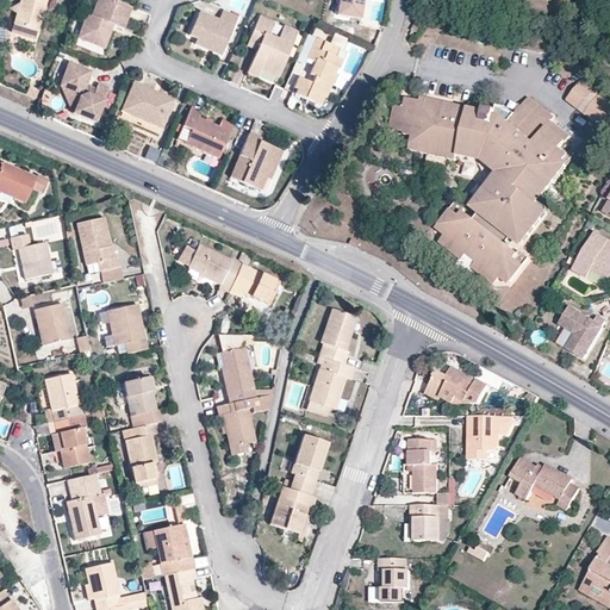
[(35,37),(45,0),(19,0),(19,1),(16,12),(11,31),(35,37)]
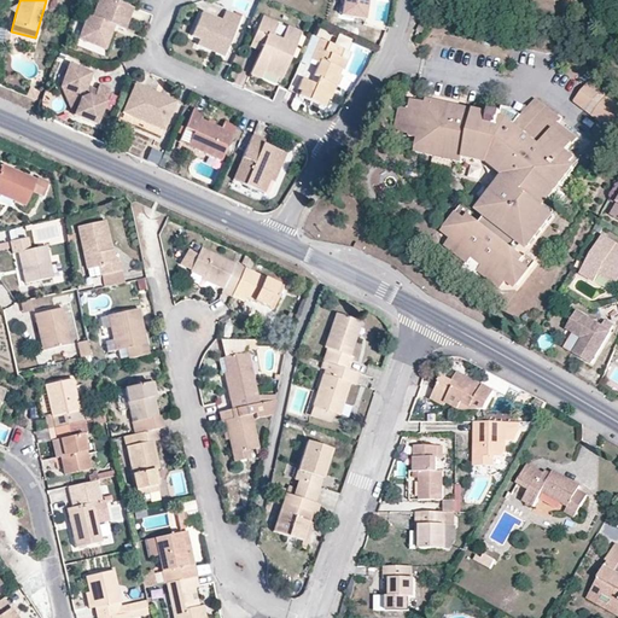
[(124,30),(133,7),(112,0),(98,0),(92,17),(88,15),(79,39),(98,47),(108,23),(115,25),(124,30)]
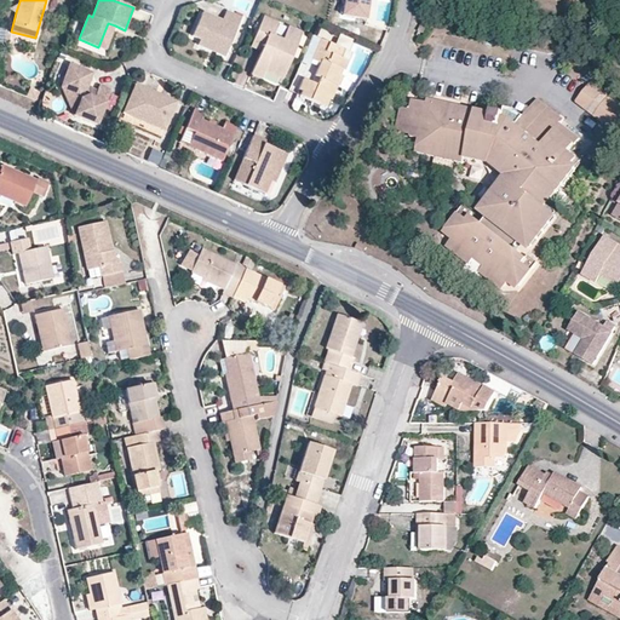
[(344,0),(343,16),(366,19),(368,5),(360,4),(360,0),(344,0)]
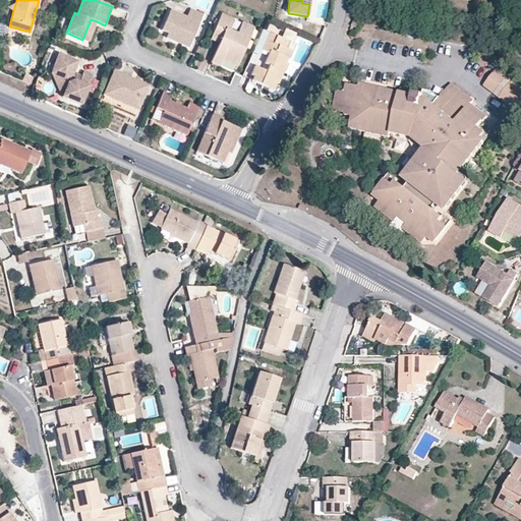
[(13,10),(16,1),(8,6),(13,10)]
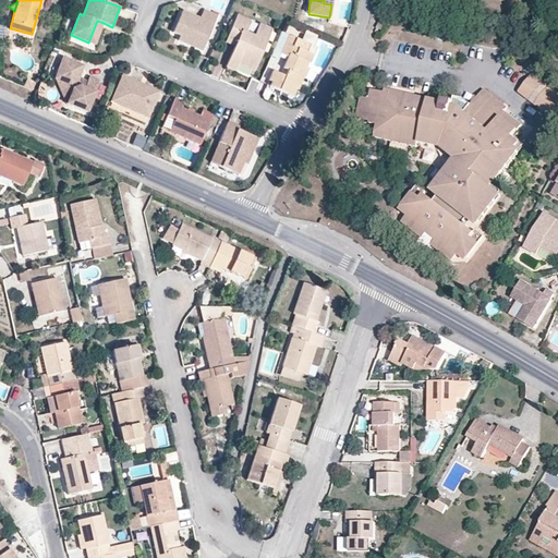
[(205,44),(217,16),(211,13),(204,10),(199,19),(182,11),(172,33),(180,36),(178,40),(192,47),(195,38),(205,44)]
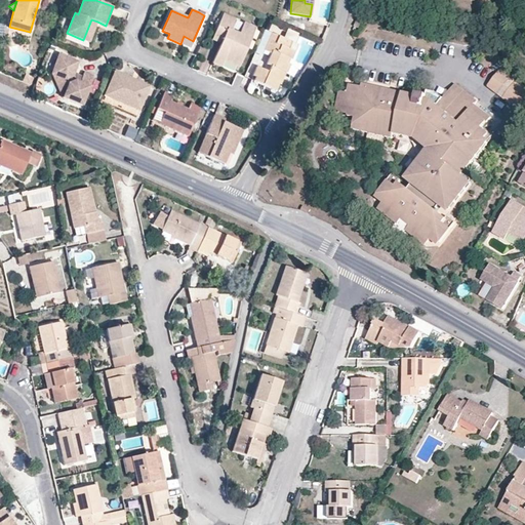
[(239,68),(255,28),(244,23),(239,34),(231,31),(236,18),(224,13),(213,36),(227,41),(225,45),(220,43),(212,64),(220,67),(224,61),(239,68)]
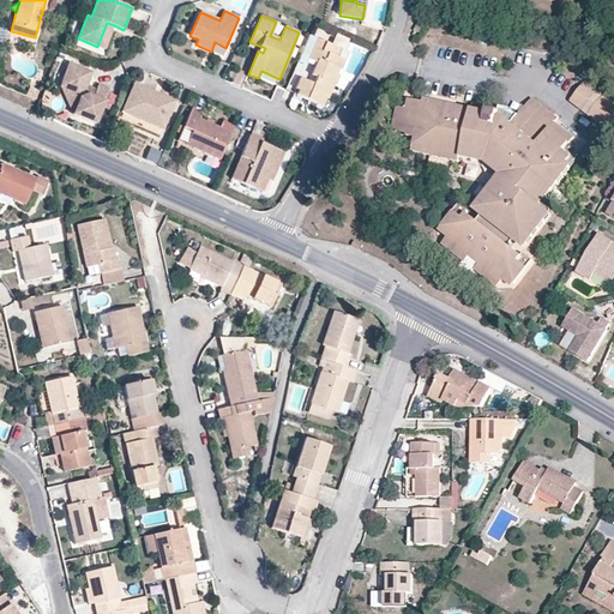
[(104,49),(114,25),(107,23),(97,47),(104,49)]
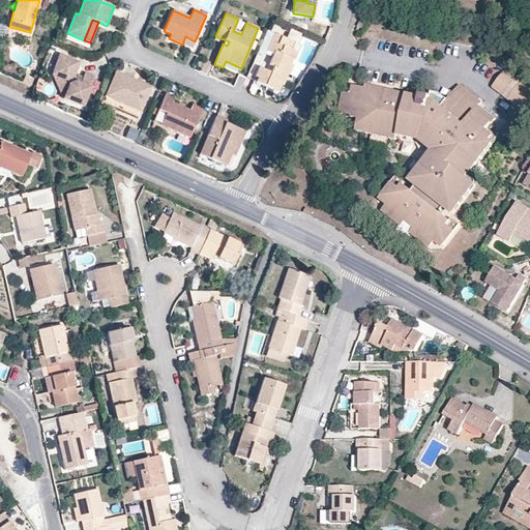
[(363,29),(366,21),(362,20),(360,25),(359,25),(358,27),(363,29)]
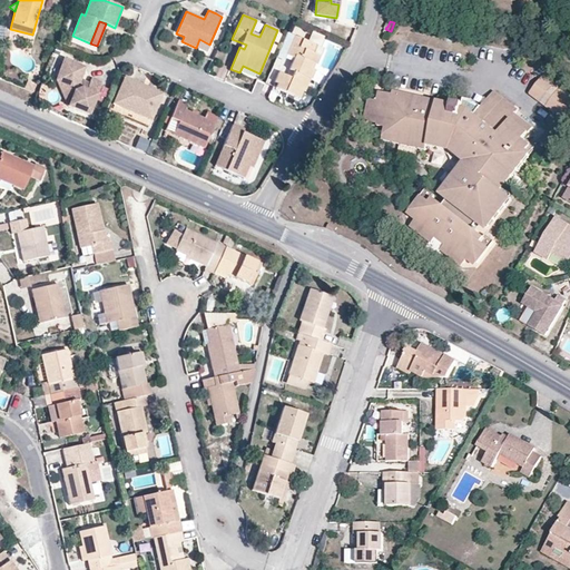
[(317,65),(324,48),(321,47),(325,37),(312,31),(307,42),(316,46),(313,53),(318,56),(315,64),(317,65)]
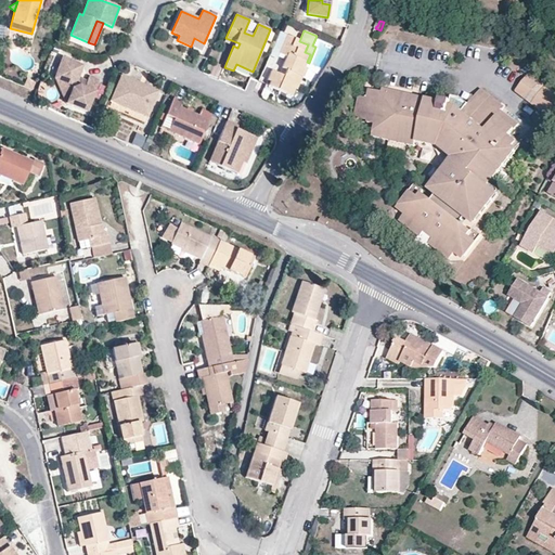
[(301,66),(304,61),(307,62),(310,54),(305,52),(308,44),(299,41),(286,36),(279,53),(286,56),(282,68),(286,71),(283,76),(271,71),(268,80),(270,81),(269,86),(292,97),(296,87),(297,87),(301,77),(302,77),(307,68),(305,67),(301,66)]
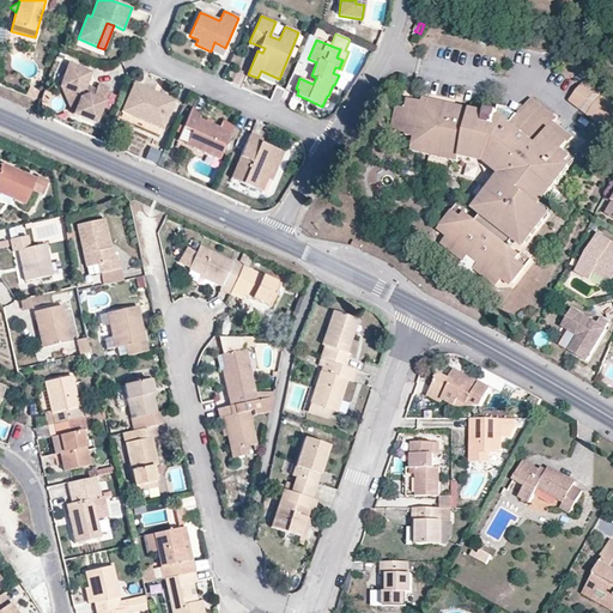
[(222,56),(225,48),(214,42),(211,52),(222,56)]
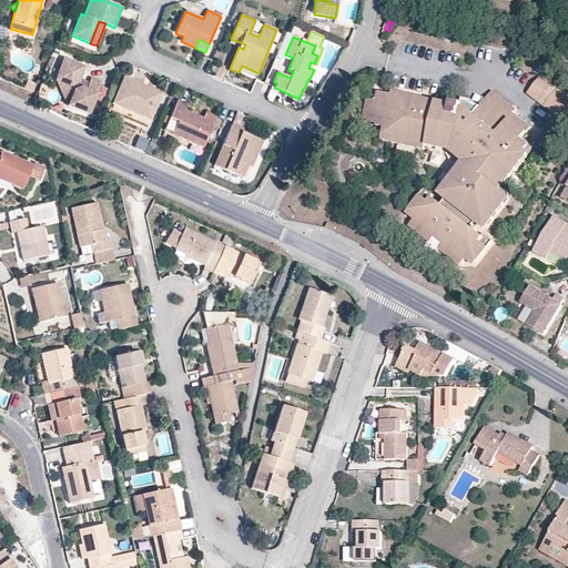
[(245,44),(231,39),(230,43),(239,47),(243,49),(245,44)]
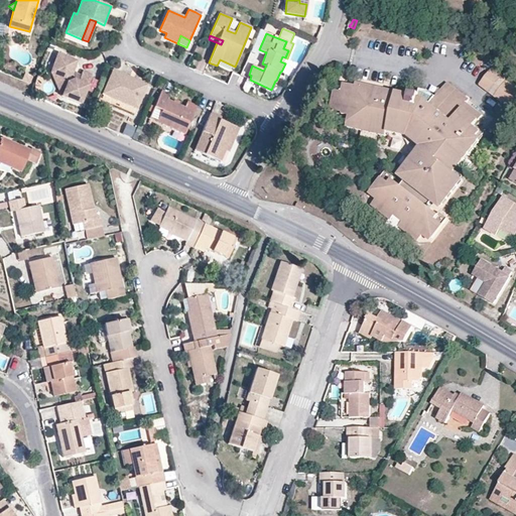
[(80,104),(92,76),(82,72),(78,82),(73,80),(72,76),(73,72),(77,61),(57,53),(50,73),(65,79),(67,83),(60,97),(80,104)]
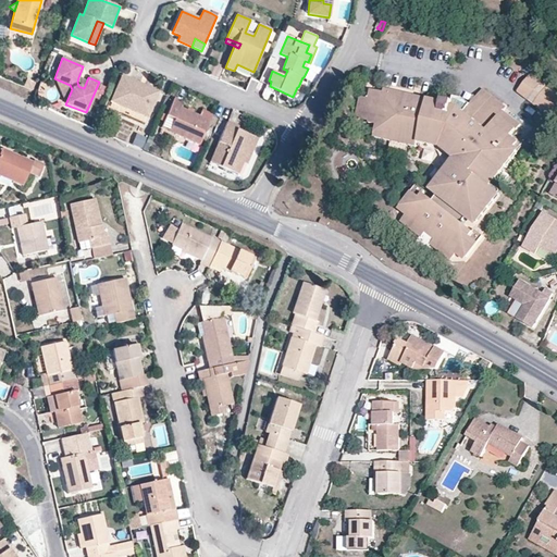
[(530,98),(542,82),(531,73),(519,89),(530,98)]
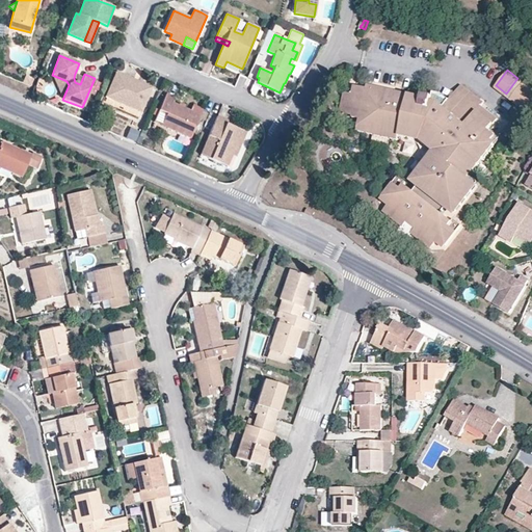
[(141,112),(152,87),(138,81),(137,83),(133,82),(134,80),(116,72),(105,97),(141,112)]
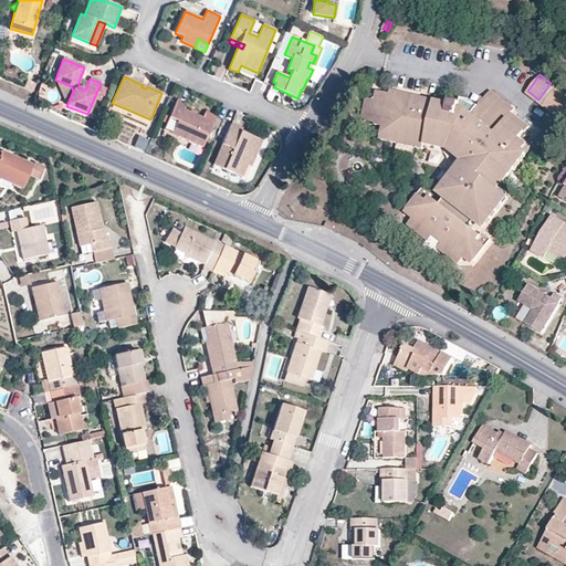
[(85,90),(88,83),(80,79),(79,83),(80,87),(85,90)]
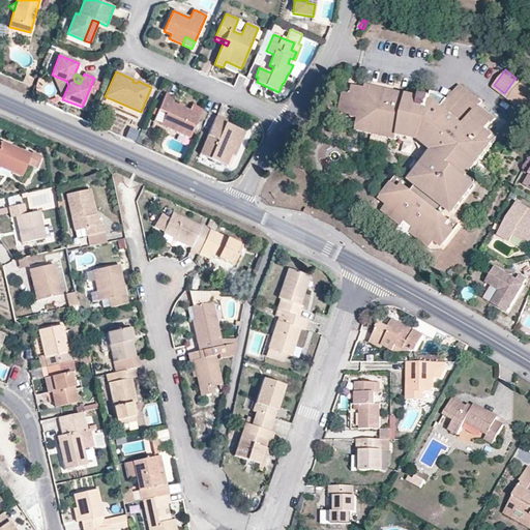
[(62,99),(68,85),(66,81),(52,75),(62,99)]
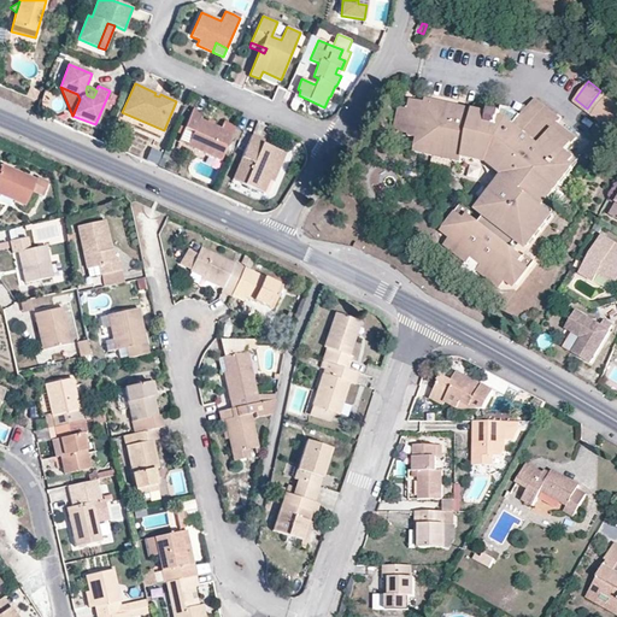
[(592,113),(606,94),(600,90),(587,109),(575,99),(573,101),(609,129),(610,127),(592,113)]
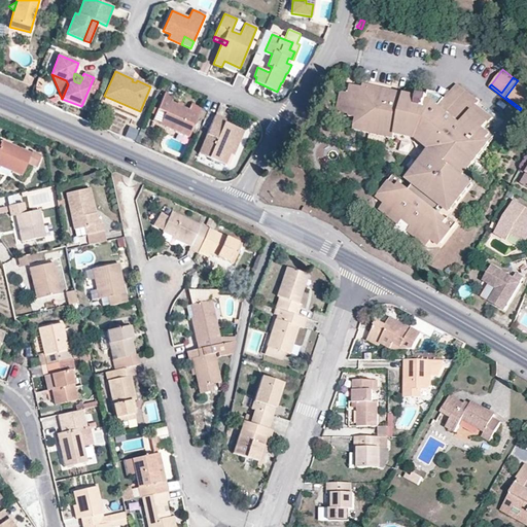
[(521,108),(526,101),(526,88),(518,80),(505,97),(521,108)]
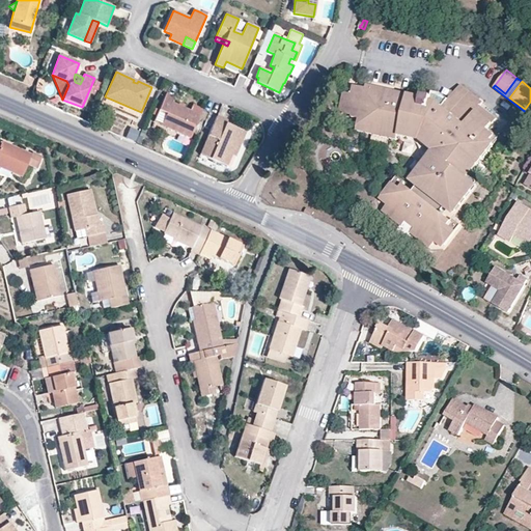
[(254,96),(258,87),(252,85),(250,91),(251,94),(254,96)]
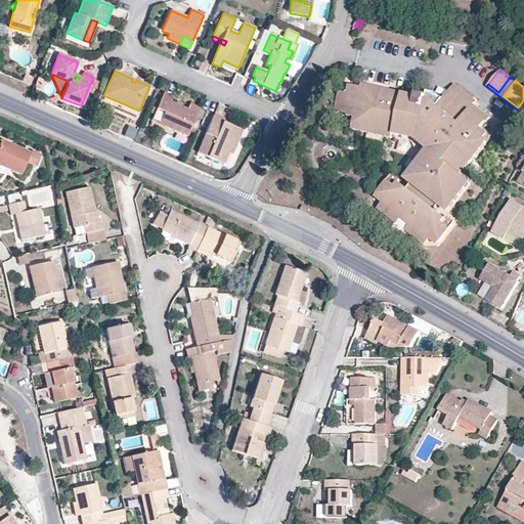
[(362,88),(349,85),(347,93),(350,94),(350,97),(342,95),(339,110),(349,112),(348,116),(347,117),(355,118),(352,126),(393,135),(394,131),(410,135),(411,131),(418,132),(422,136),(420,139),(433,149),(410,178),(413,181),(406,189),(404,188),(397,182),(399,179),(392,173),(377,193),(385,200),(382,203),(380,206),(399,220),(396,224),(393,228),(393,231),(398,235),(401,235),(405,230),(407,227),(427,243),(429,239),(432,236),(440,242),(454,223),(447,217),(445,219),(437,213),(435,212),(442,204),(447,208),(468,181),(462,177),(459,174),(489,135),(481,129),(486,123),(490,118),(473,104),(476,101),(454,84),(443,99),(436,107),(425,102),(426,97),(417,94),(416,97),(402,94),(401,98),(386,94),(387,90),(378,88),(377,91),(366,88),(364,100),(359,99),(362,88)]
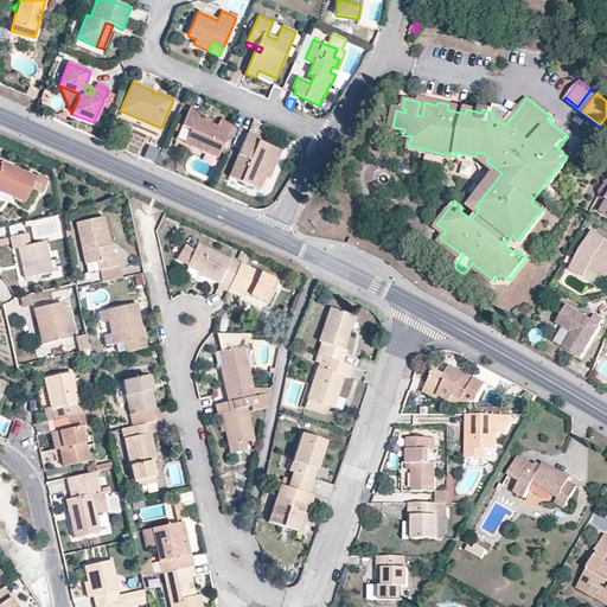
[(422,116),(425,102),(436,106),(438,102),(420,98),(420,102),(416,115),(422,116)]
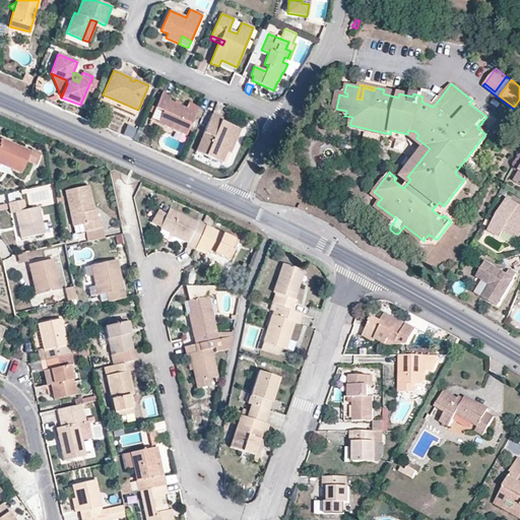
[(336,109),(339,94),(347,96),(347,93),(344,92),(336,90),(332,112),(345,115),(346,111),(336,109)]
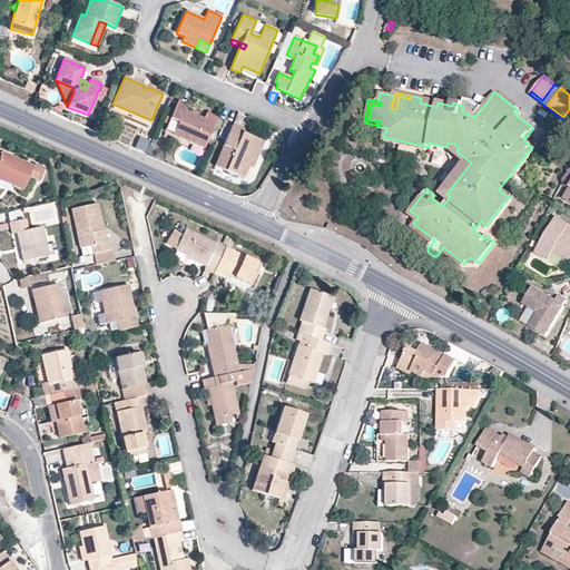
[(474,117),(482,108),(474,101),(465,99),(463,106),(462,111),(474,117)]
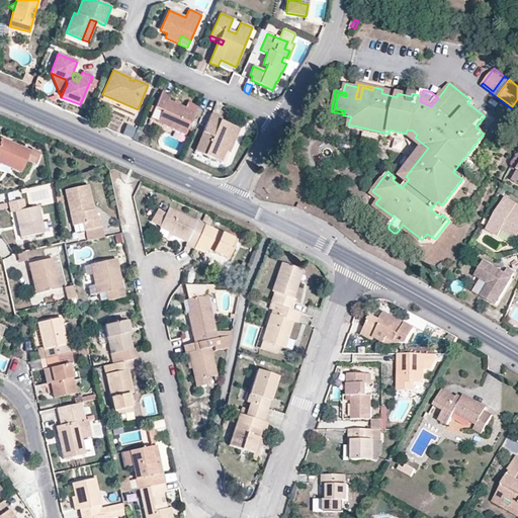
[(185,135),(197,107),(187,103),(185,108),(179,105),(173,103),(168,100),(170,95),(162,91),(155,107),(163,111),(158,122),(185,135)]
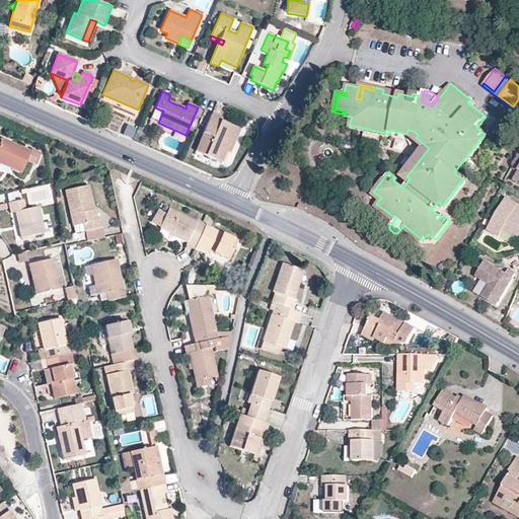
[(508,133),(497,125),(506,113),(504,112),(491,129),(504,139),(508,133)]
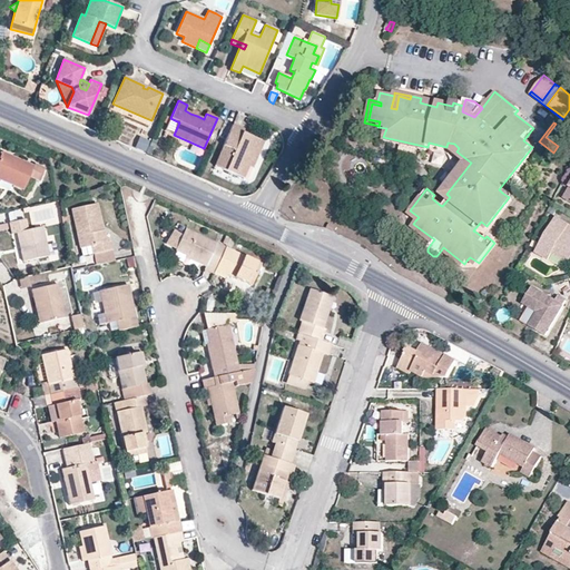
[(558,146),(568,134),(556,124),(546,137),(558,146)]
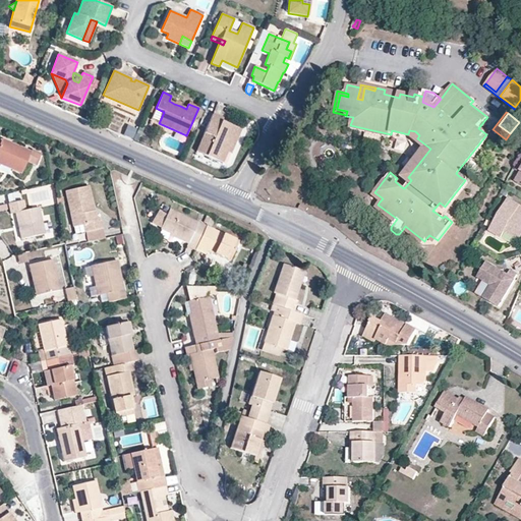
[(226,165),(240,129),(222,121),(223,119),(213,114),(196,152),(226,165)]
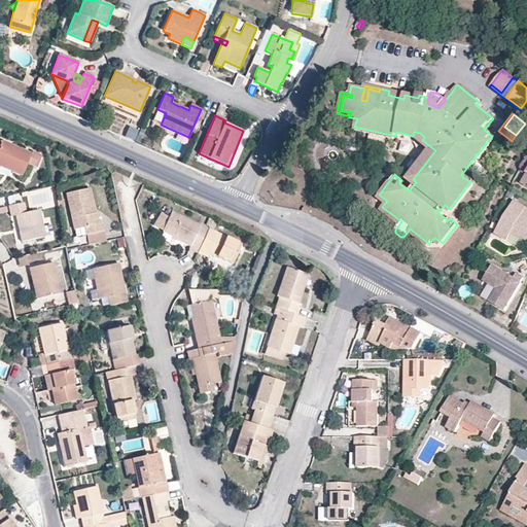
[(464,178),(495,138),(494,134),(488,129),(491,126),(489,124),(484,130),(492,136),(461,175),(464,178)]
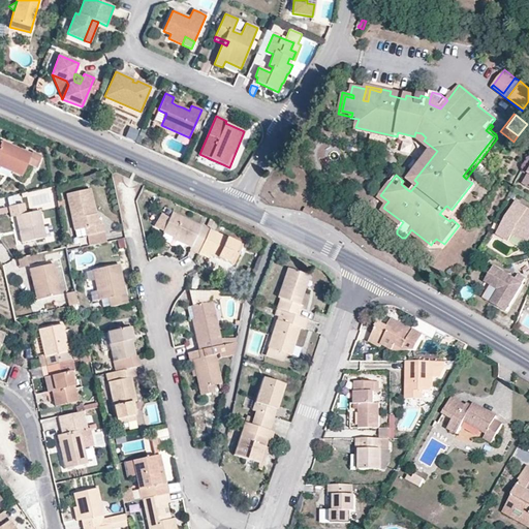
[(397,136),(355,127),(354,131),(396,141),(397,136)]
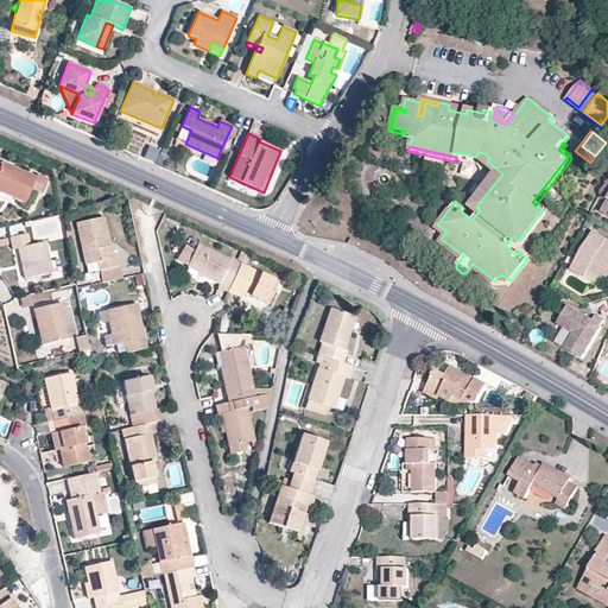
[(487,162),(489,158),(485,153),(477,152),(476,157),(457,152),(456,157),(480,163),(495,175),(469,208),(474,213),(469,219),(472,220),(480,210),(476,207),(502,173),(487,162)]
